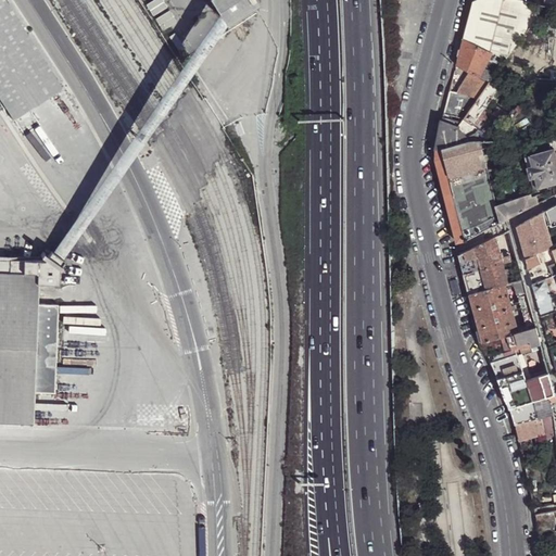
[(5,0),(0,0),(0,96),(14,118),(62,87),(5,0)]
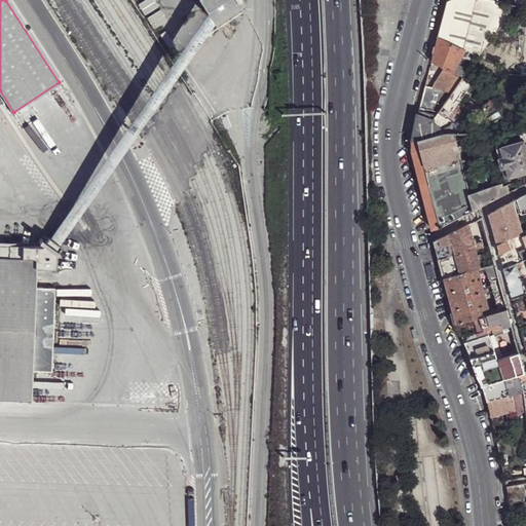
[(205,0),(215,15),(240,0),(205,0)]
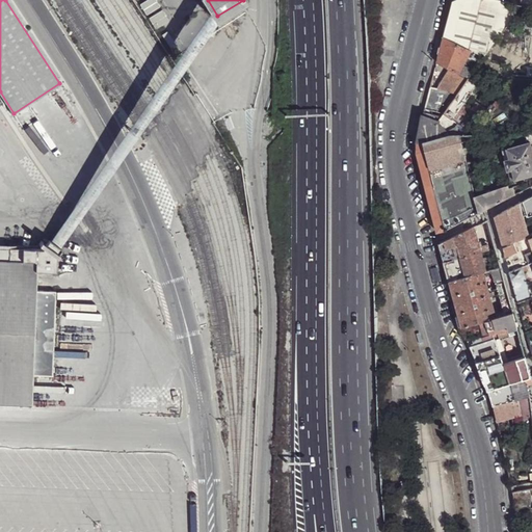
[(452,0),(448,20),(443,36),(483,56),(512,17),(502,1),(498,0),(452,0)]
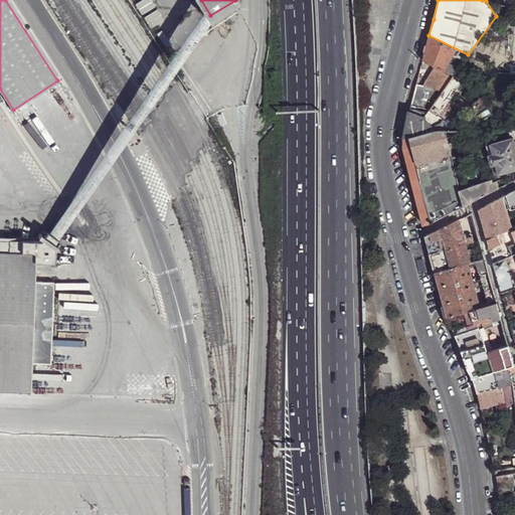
[(425,49),(422,59),(434,66),(452,76),(458,69),(468,54),(428,35),(425,49)]
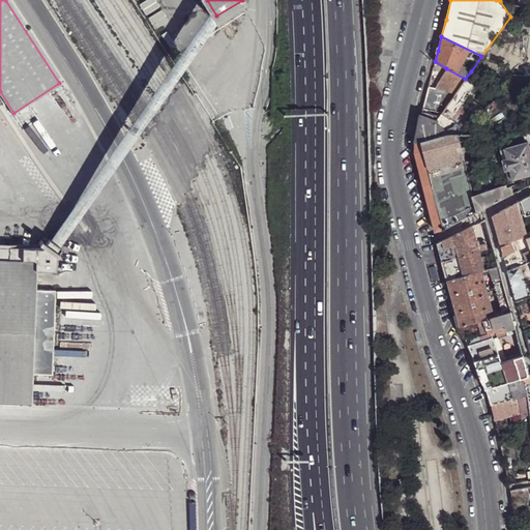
[(433,87),(457,93),(462,87),(466,80),(465,79),(446,68),(445,70),(438,81),(436,84),(433,87)]
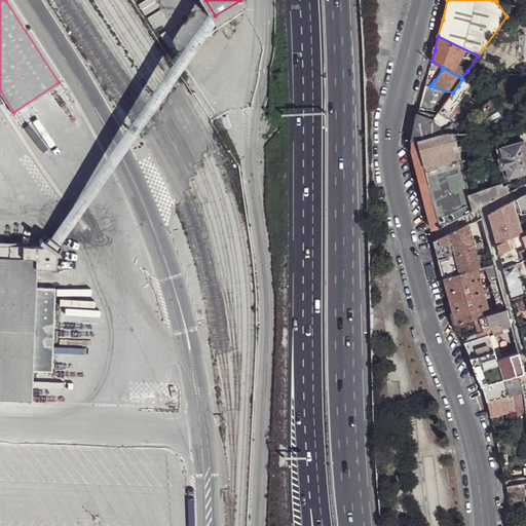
[(427,76),(425,85),(429,86),(433,83),(435,80),(427,76)]
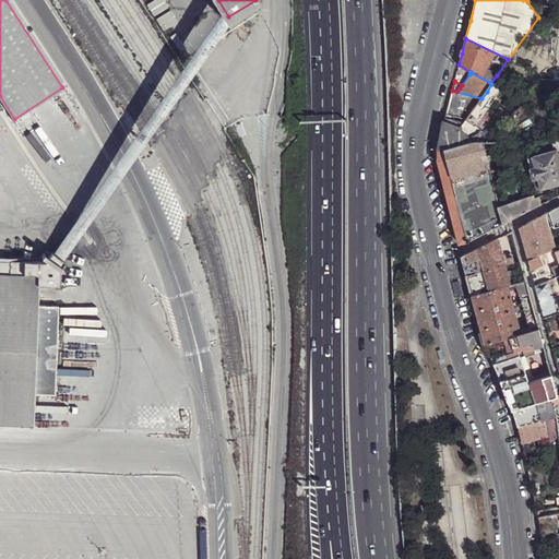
[(452,91),(447,113),(444,121),(462,126),(466,118),(482,98),(456,92),(452,91)]
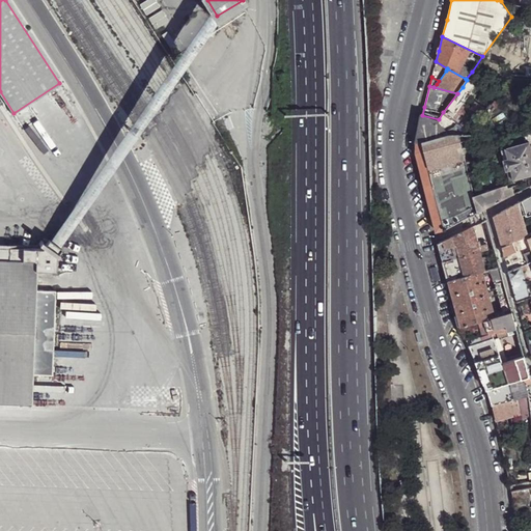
[(470,92),(463,87),(457,93),(443,112),(447,115),(451,117),(470,92)]
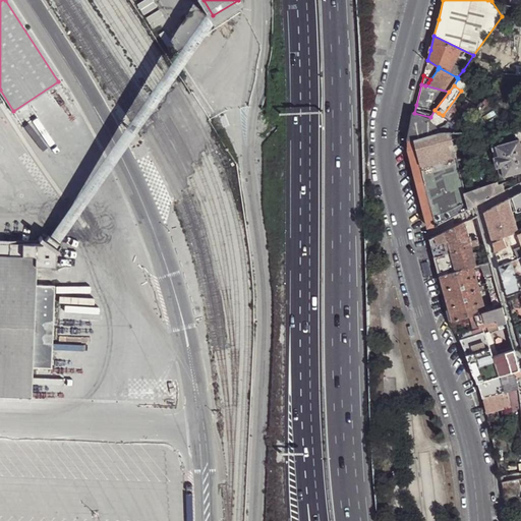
[(58,95),(66,106),(70,103),(61,92),(58,95)]
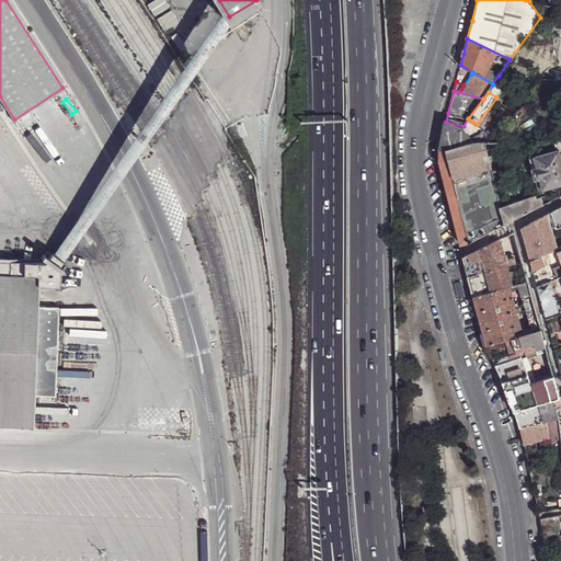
[(499,103),(494,110),(510,119),(514,114),(499,103)]
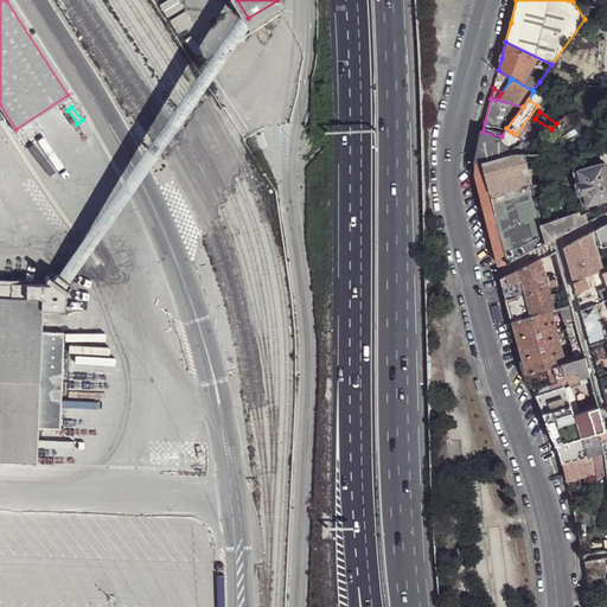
[(551,129),(535,119),(521,138),(526,141),(531,145),(531,142),(540,142),(551,129)]
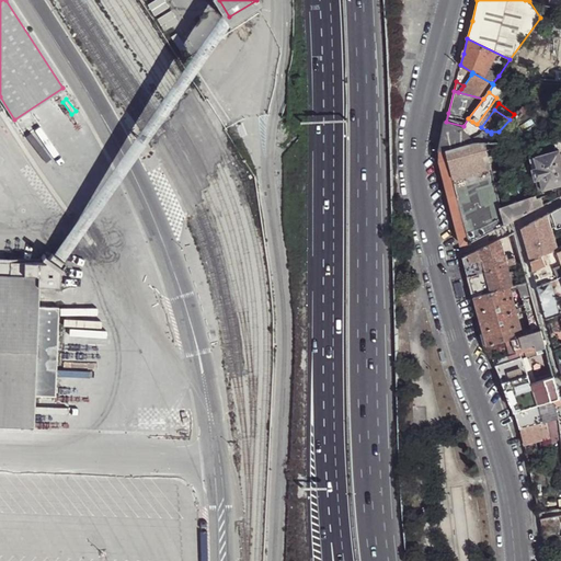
[(464,126),(467,129),(472,122),(468,118),(464,126)]
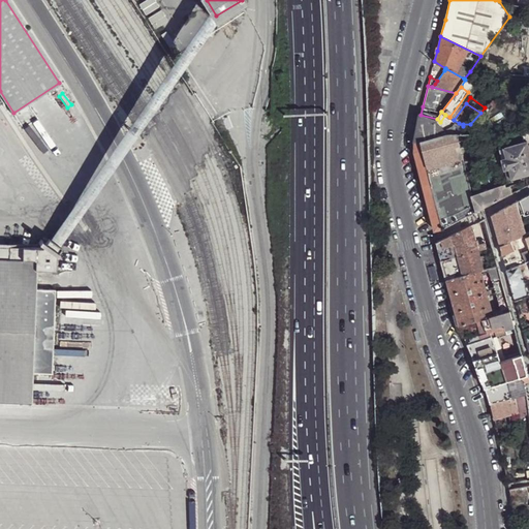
[(417,130),(414,142),(422,139),(449,133),(440,122),(437,119),(421,115),(417,130)]
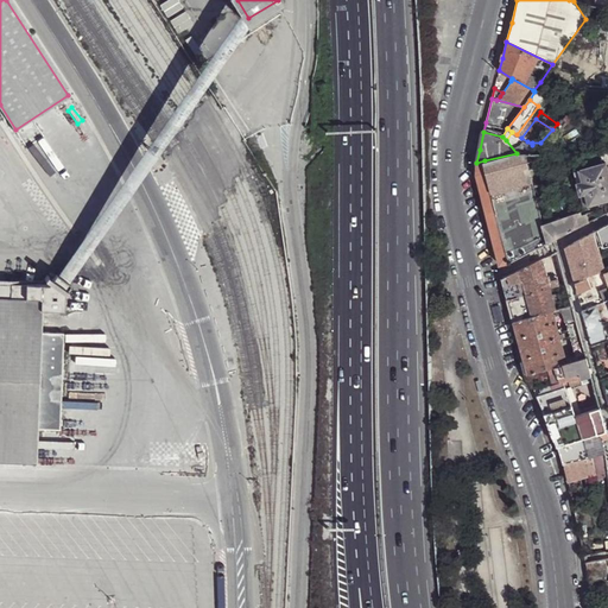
[(532,145),(527,141),(517,153),(526,153),(534,153),(532,145)]
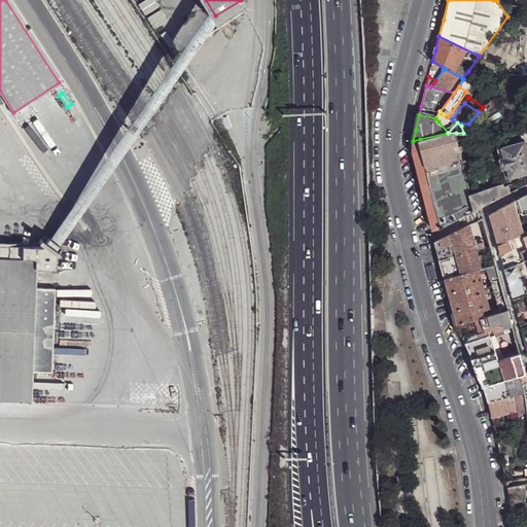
[(526,131),(504,132),(506,140),(520,136),(526,136),(526,131)]
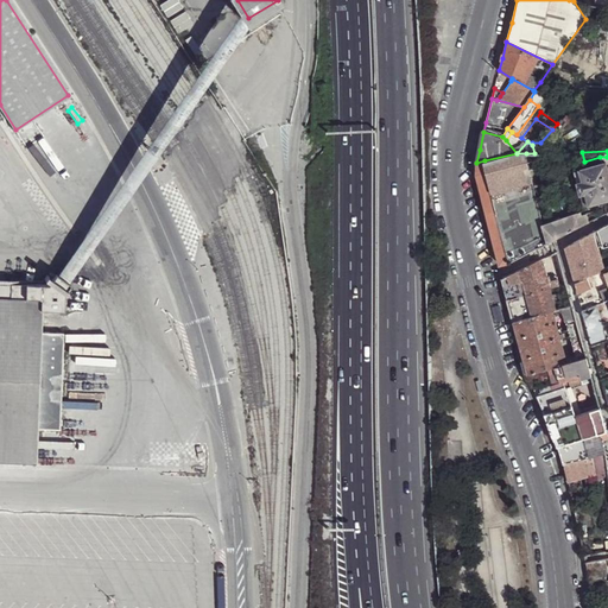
[(510,263),(555,240),(589,223),(586,214),(551,225),(545,226),(539,202),(545,201),(544,196),(537,197),(526,153),(517,153),(485,160),(495,206),(505,244),(510,263)]
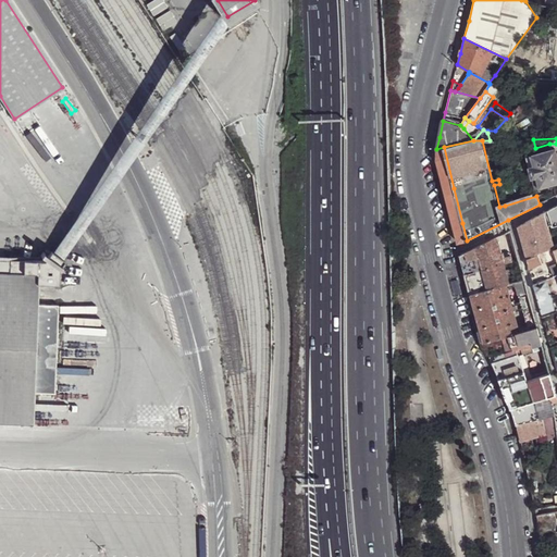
[(436,159),(457,244),(467,240),(462,223),(454,188),(444,147),(436,149),(436,159)]
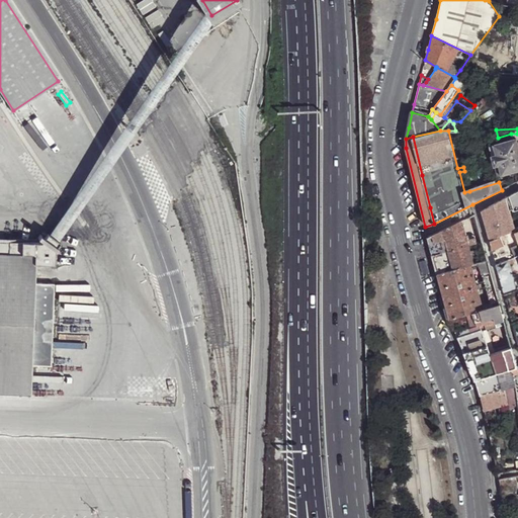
[(517,145),(516,139),(494,145),(497,154),(492,155),(495,165),(499,164),(502,174),(517,169),(517,145)]
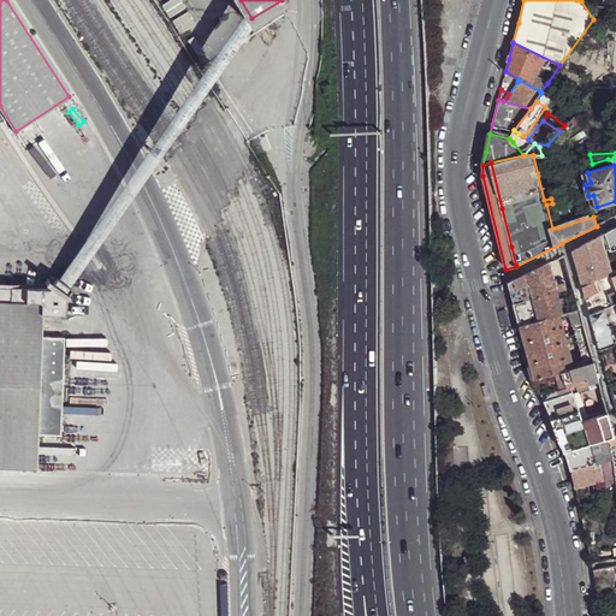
[(603,235),(606,248),(611,247),(612,249),(615,248),(615,226),(614,229),(603,235)]
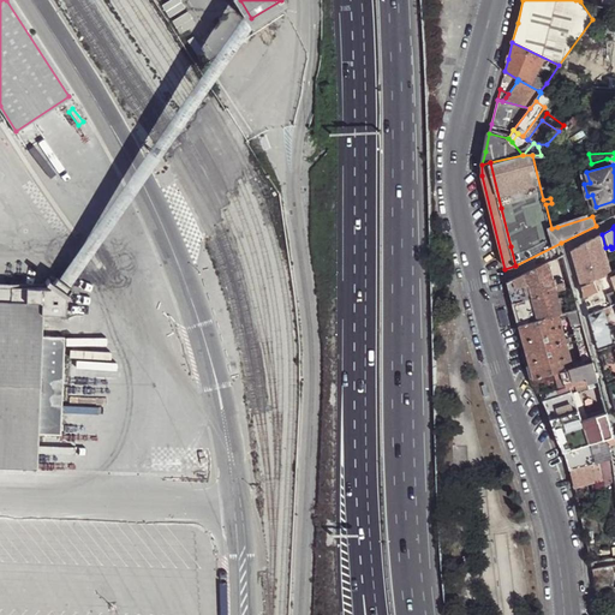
[(602,234),(572,249),(581,282),(613,272),(613,269),(605,248),(602,234)]
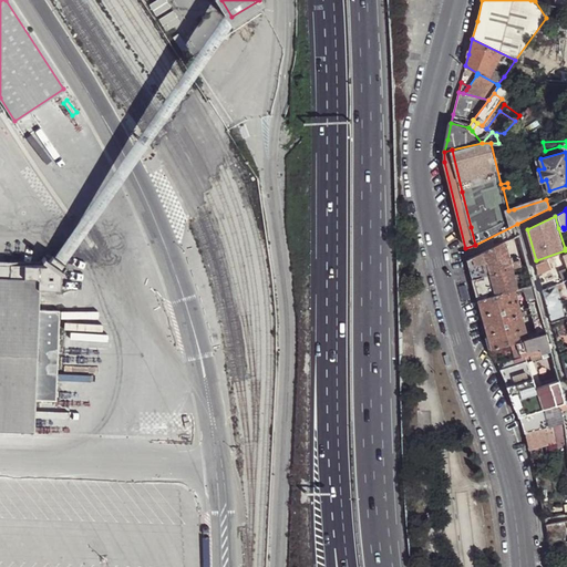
[(513,237),(517,255),(526,253),(521,234),(513,237)]
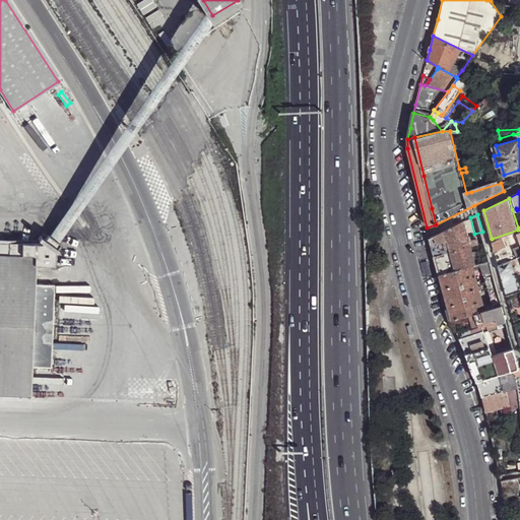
[(435,256),(470,246),(477,244),(475,237),(468,239),(463,221),(451,228),(430,238),(433,248),(435,256)]
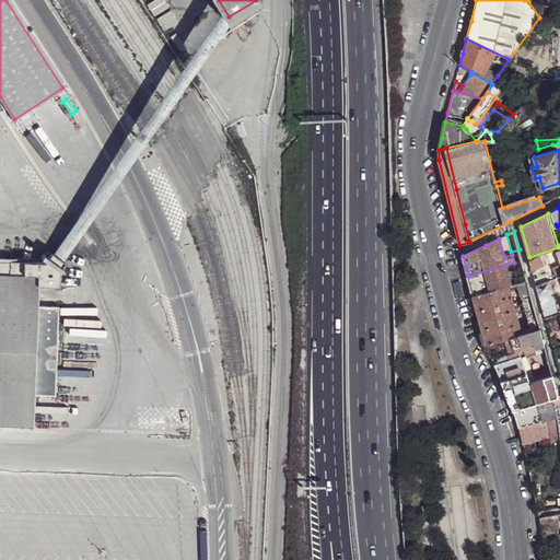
[(559,249),(559,251),(558,247),(529,257),(534,273),(536,284),(550,279),(557,277),(559,275),(559,249)]
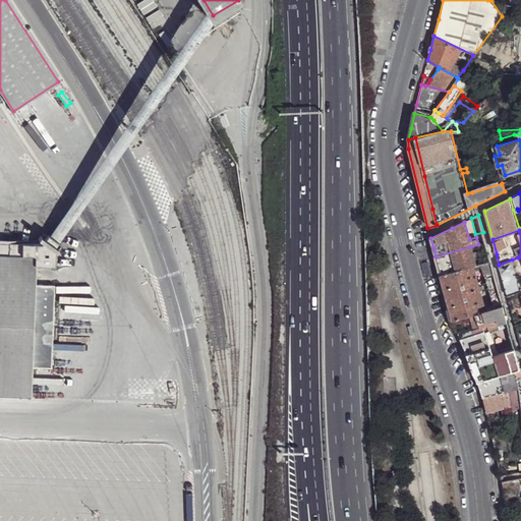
[(439,267),(441,275),(473,266),(476,265),(471,246),(436,256),(439,267)]
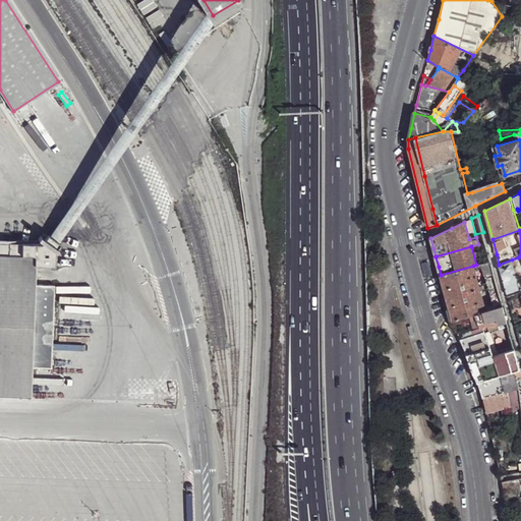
[(0,253),(0,395),(33,396),(34,366),(38,285),(38,265),(37,255),(0,253)]
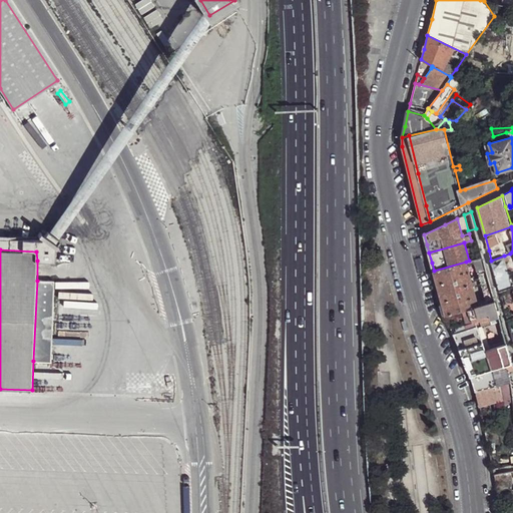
[(512,287),(506,264),(509,263),(508,259),(505,259),(504,255),(491,261),(496,277),(500,291),(512,287)]
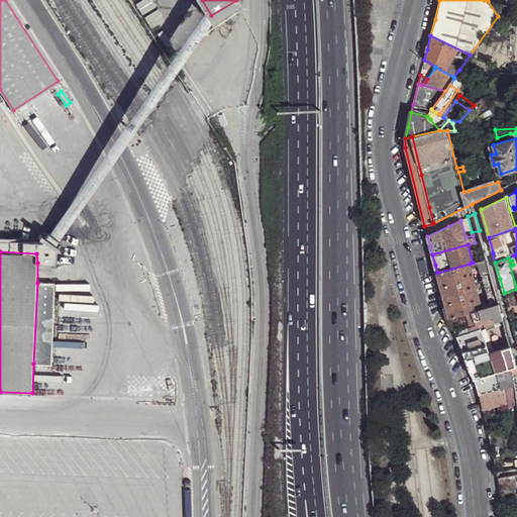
[(481,261),(484,272),(490,270),(487,260),(481,261)]
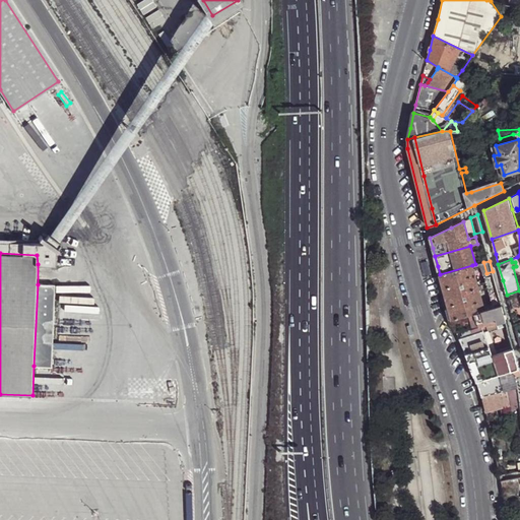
[(443,286),(446,297),(478,287),(472,265),(440,274),(443,286)]
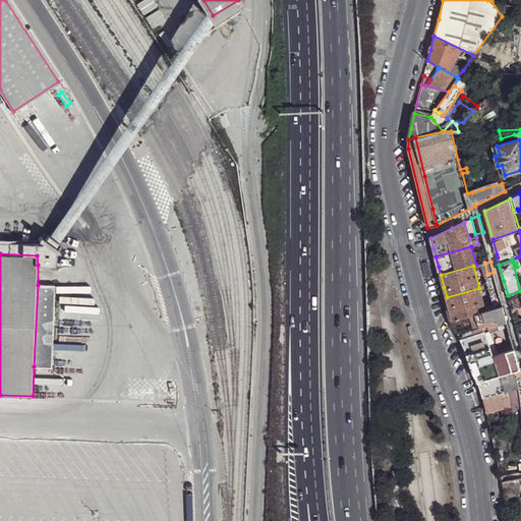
[(38,285),(34,366),(53,367),(57,285),(38,285)]
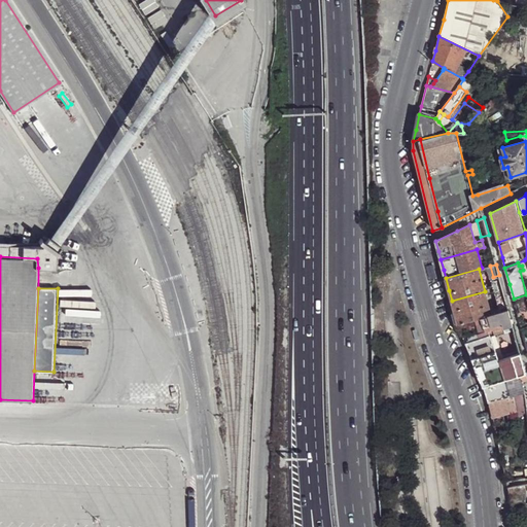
[(455,312),(458,324),(482,317),(491,315),(485,291),(452,301),(455,312)]
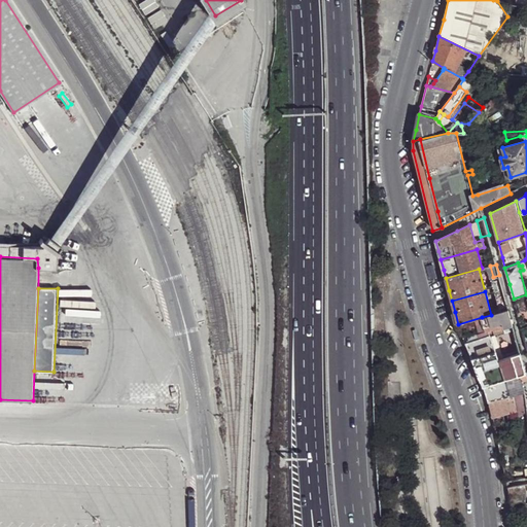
[(526,293),(526,294),(514,299),(517,312),(521,328),(526,325),(526,293)]
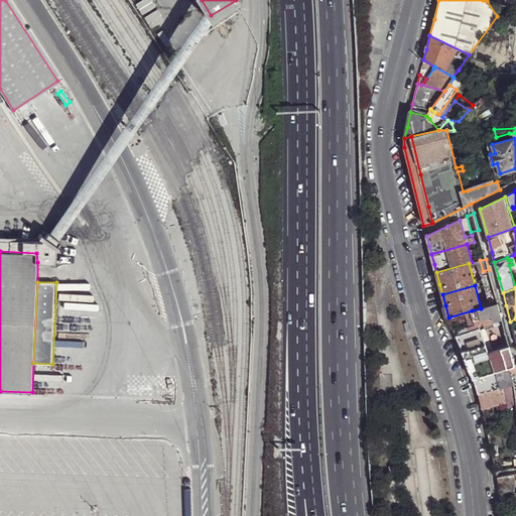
[(502,318),(498,303),(481,308),(472,310),(475,319),(492,315),(494,321),(502,318)]
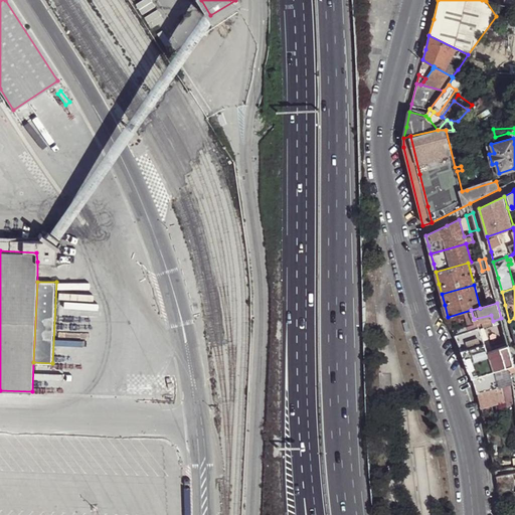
[(457,328),(459,334),(479,328),(477,322),(457,328)]
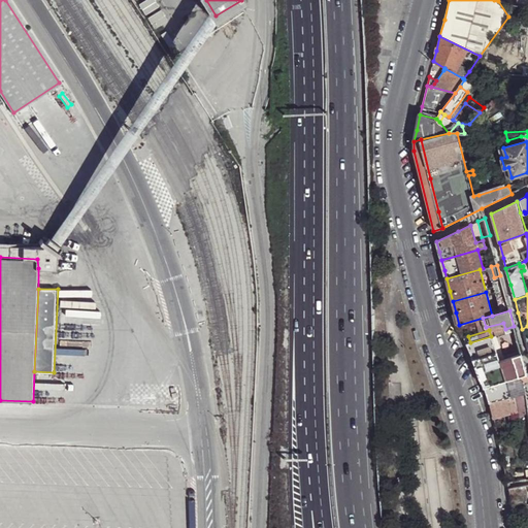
[(472,357),(473,359),(496,352),(491,336),(470,342),(466,343),(472,357)]
